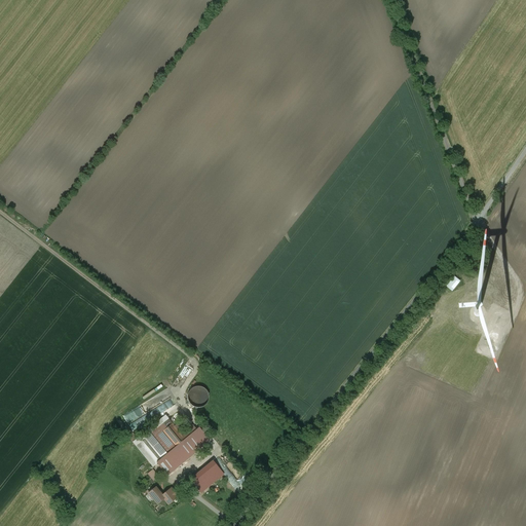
[(176,383),(183,387),(195,368),(187,363),(178,379),(175,377),(172,383),(174,385),(176,383)]
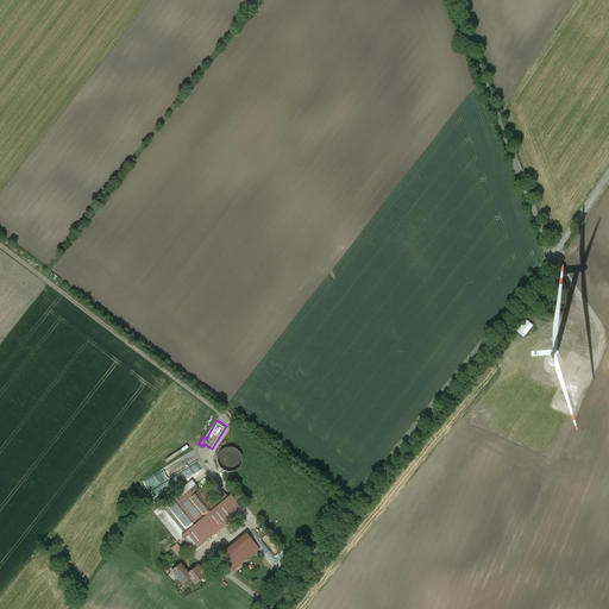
[(240,469),(245,451),(227,446),(223,464),(240,469)]
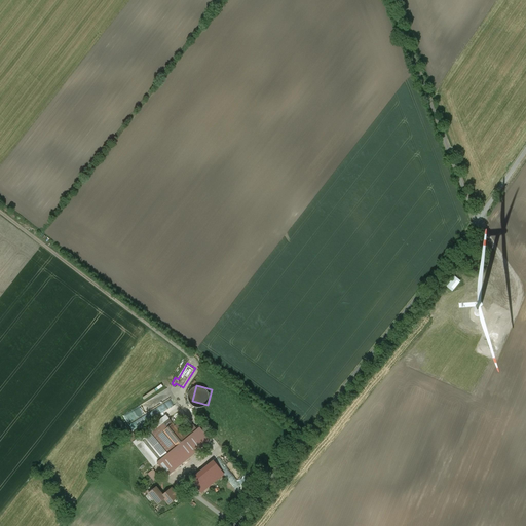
[(121,425),(144,414),(142,410),(141,411),(140,408),(118,418),(121,425)]
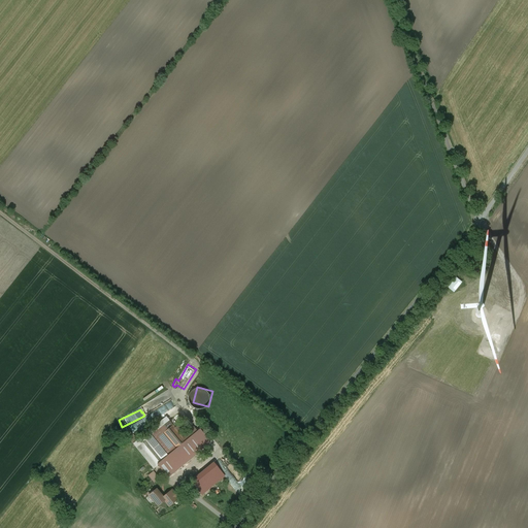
[(169,416),(161,423),(164,427),(172,420),(169,416)]
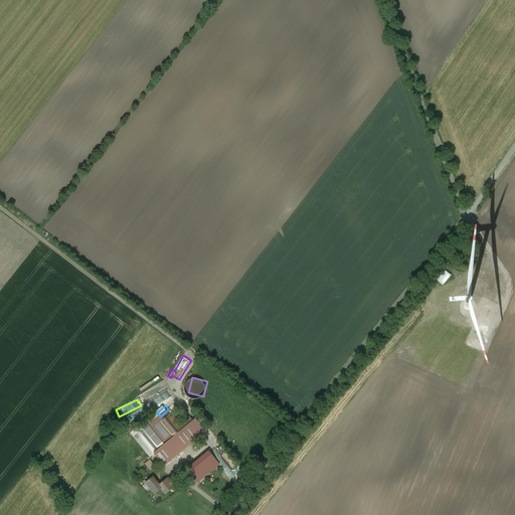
[(192,440),(169,412),(161,419),(174,436),(165,443),(158,434),(148,443),(165,463),(192,440)]
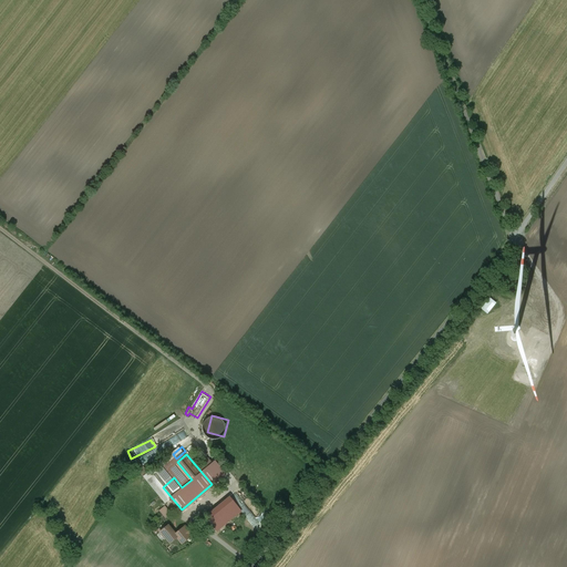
[(225,474),(213,460),(206,464),(219,478),(225,474)]
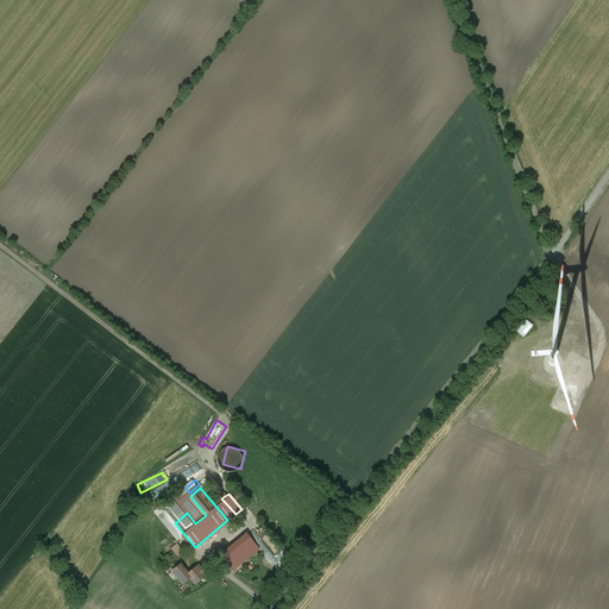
[(259,545),(248,531),(228,545),(240,560),(259,545)]
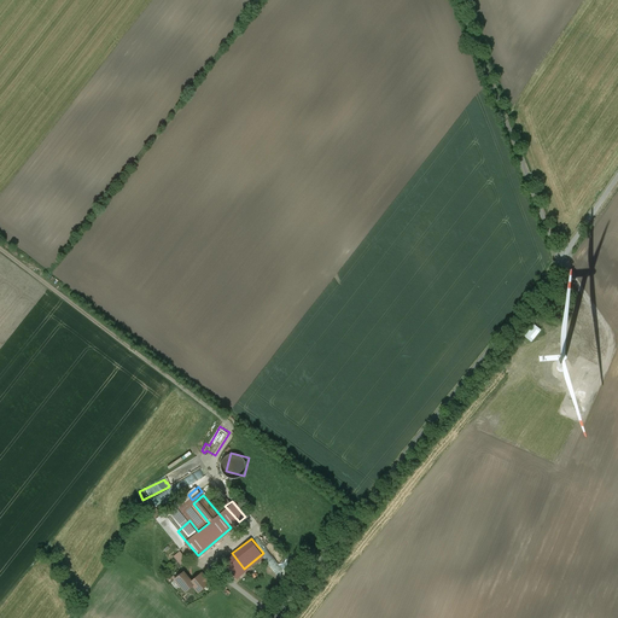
[(172,544),(165,551),(170,557),(178,551),(172,544)]
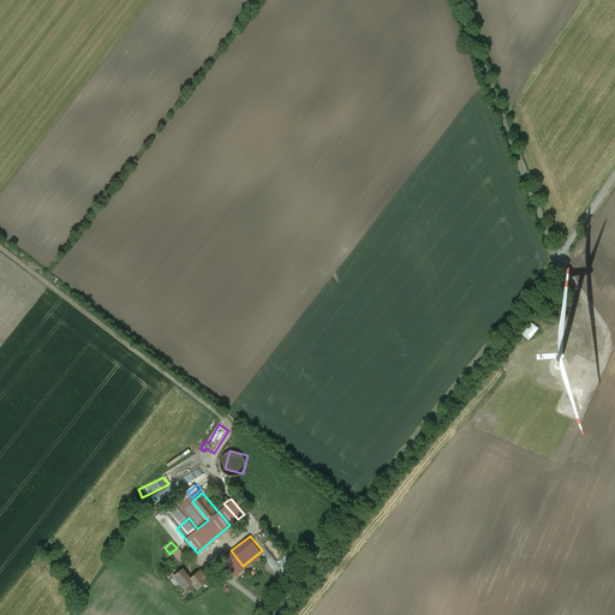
[(180,548),(174,554),(181,562),(187,556),(180,548)]
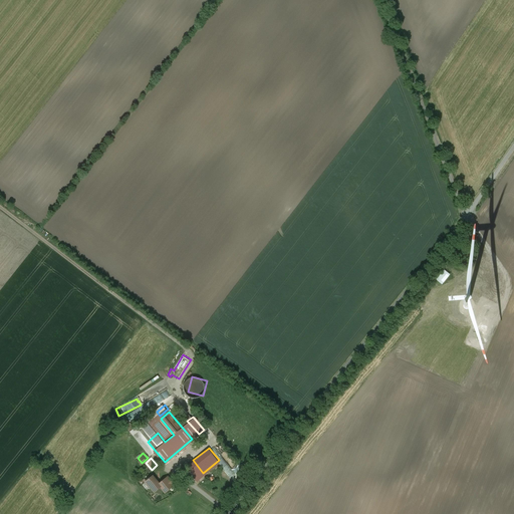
[(163,481),(154,472),(145,480),(156,492),(162,487),(167,492),(178,482),(170,474),(163,481)]
